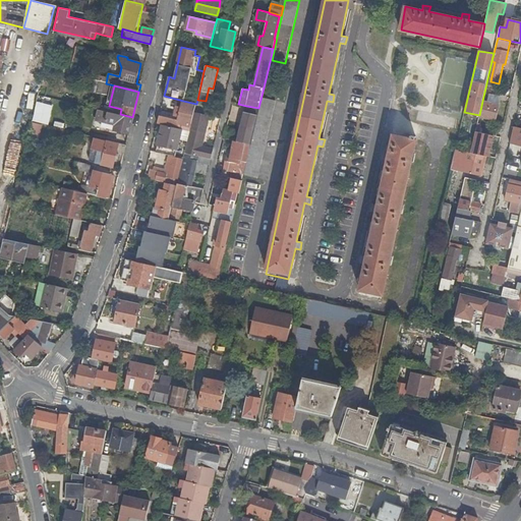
[(488,96),(487,103),(499,105),(501,99),(488,96)]
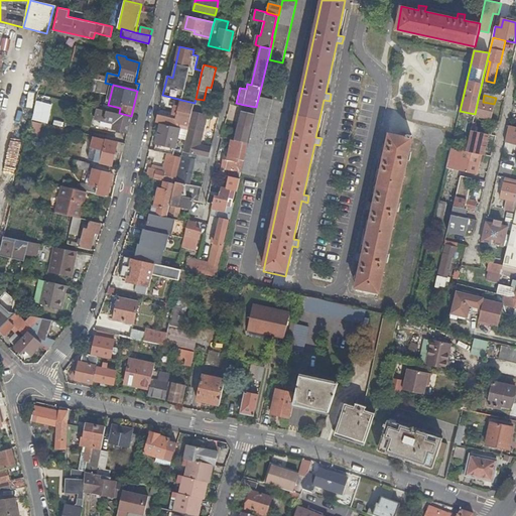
[(273,99),(260,96),(242,172),(256,175),(273,99)]
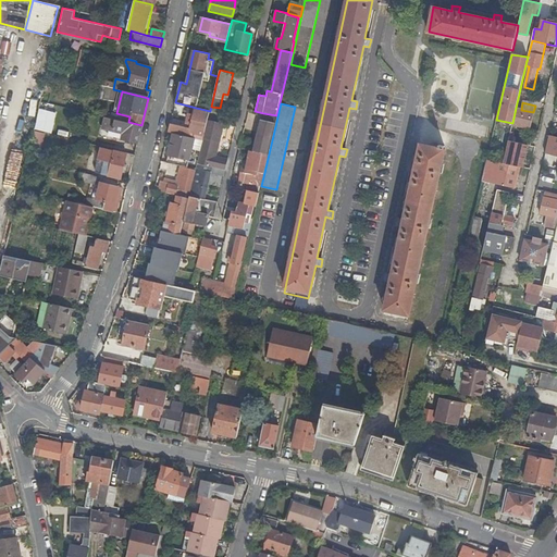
[(196,108),(190,128),(189,133),(189,137),(195,138),(202,139),(203,135),(208,120),(210,111),(196,108)]
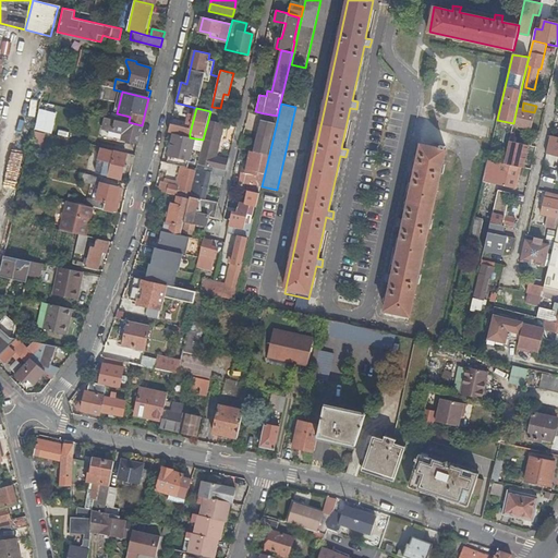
[(522,110),(517,108),(513,123),(512,125),(530,129),(534,112),(522,110)]
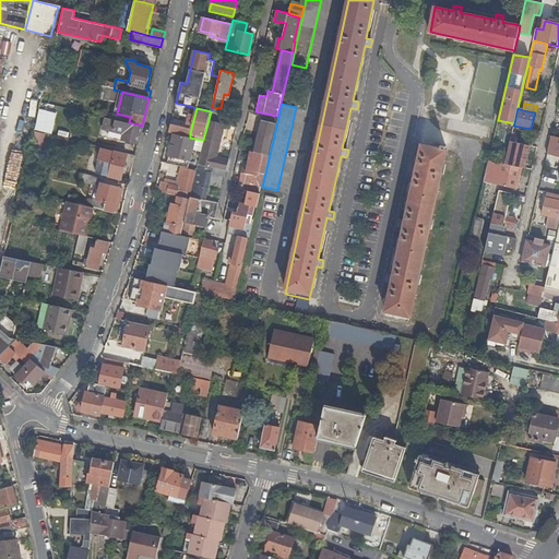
[(56,114),(38,109),(34,128),(50,132),(56,114)]
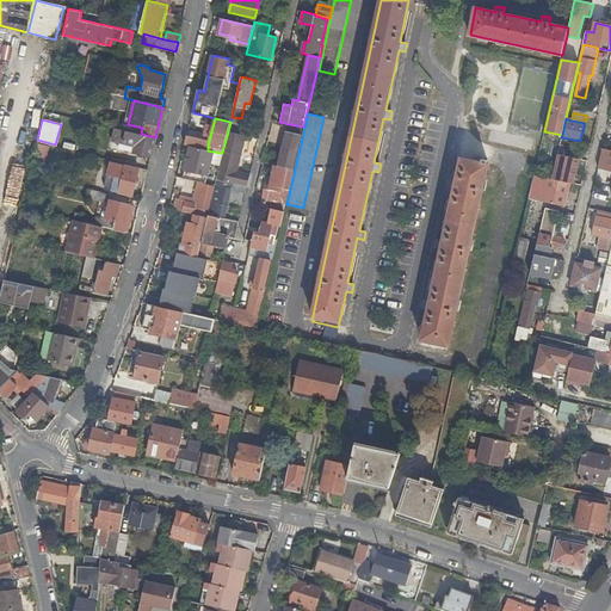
[(283,147),(278,166),(294,170),(303,127),(289,124),(283,147)]
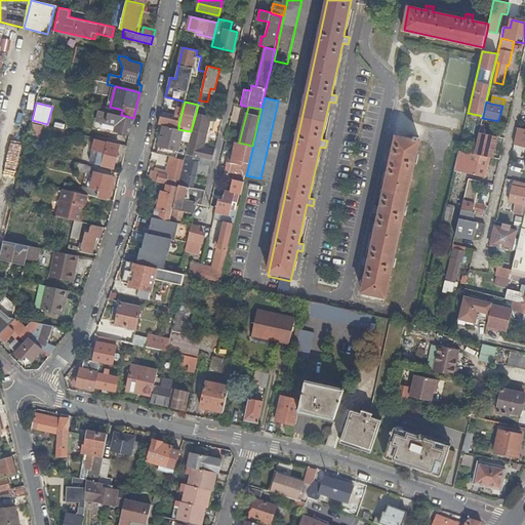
[(113,130),(129,134),(133,118),(121,115),(101,110),(98,120),(115,124),(113,130)]
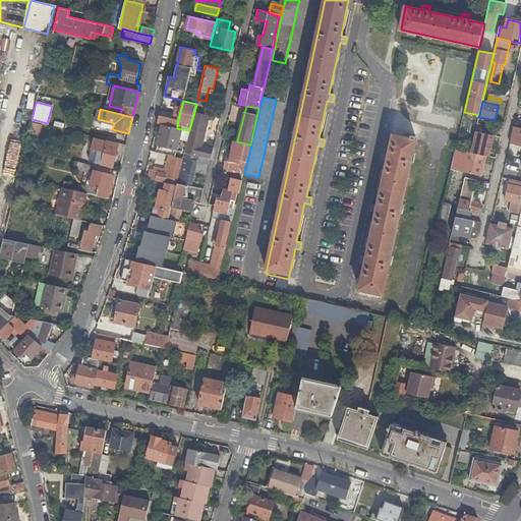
[(204,145),(210,116),(194,112),(190,126),(189,130),(190,130),(189,135),(184,153),(211,160),(214,148),(204,145)]
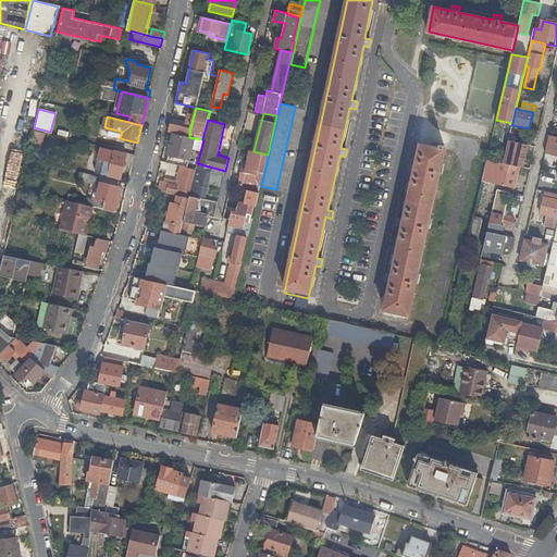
[(189,133),(190,128),(175,125),(170,124),(169,132),(174,133),(189,137),(189,133)]
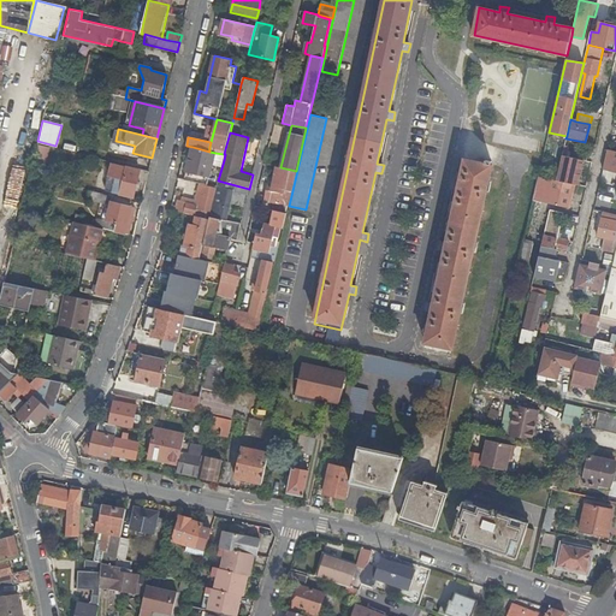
[(45,161),(48,147),(37,144),(34,158),(45,161)]
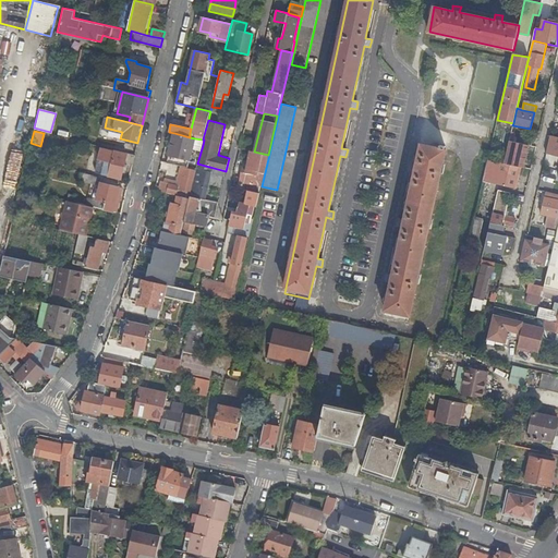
[(203,140),(195,138),(190,137),(174,133),(169,155),(168,162),(189,167),(194,144),(203,145),(204,140),(203,140)]
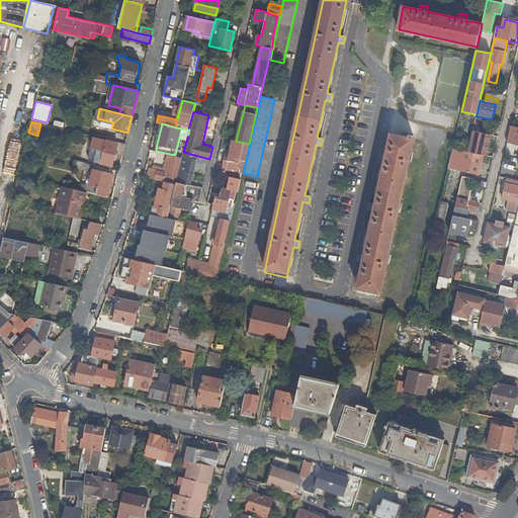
[(517,141),(517,126),(511,125),(508,139),(517,141)]
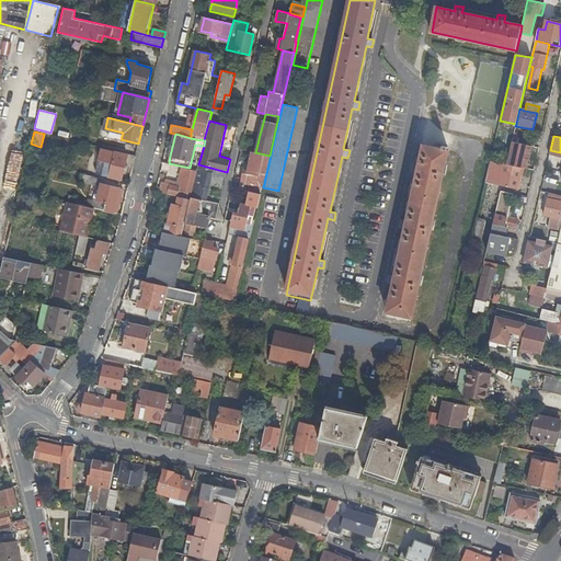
[(512,141),(506,164),(523,168),(526,169),(531,147),(512,141)]
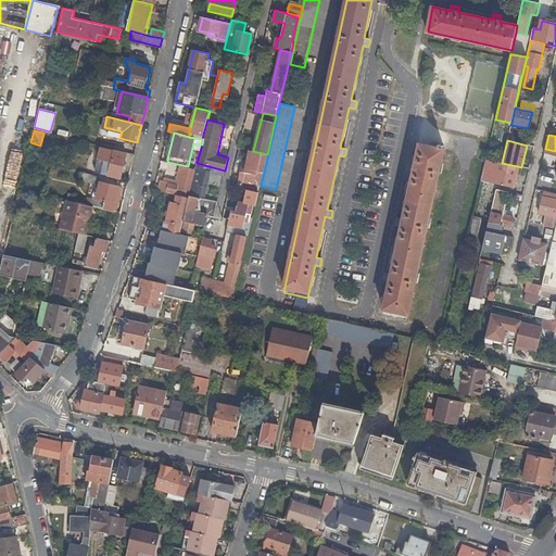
[(443,149),(444,146),(439,144),(438,148),(419,143),(415,164),(409,163),(408,171),(414,172),(403,219),(397,217),(395,226),(402,226),(391,275),(386,273),(383,280),(390,281),(383,308),(384,310),(383,314),(406,319),(408,314),(444,149),(443,149)]
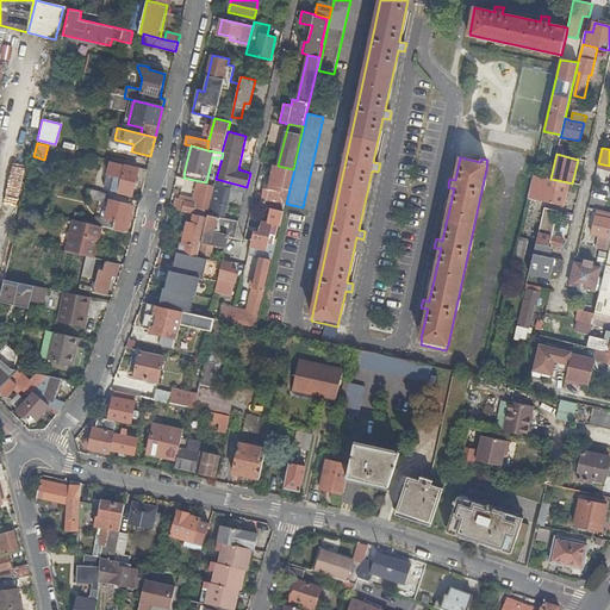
[(139,169),(122,163),(111,161),(105,187),(119,191),(119,193),(134,197),(139,169)]
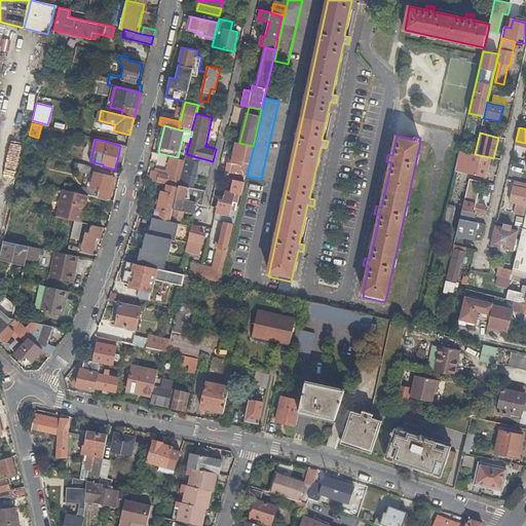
[(252,147),(242,145),(238,160),(234,159),(229,158),(226,172),(233,174),(241,176),(239,181),(243,182),(252,147)]
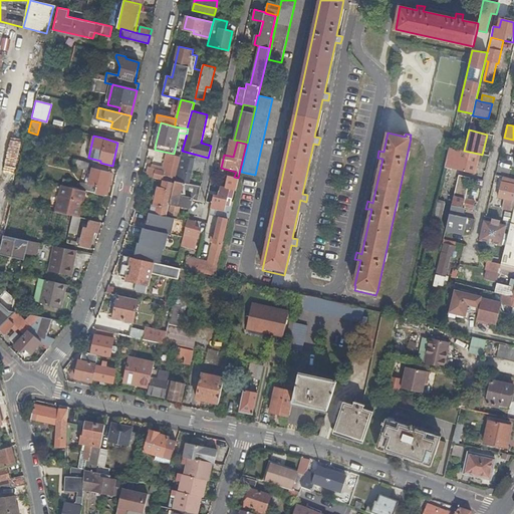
[(475,174),(479,154),(464,151),(449,147),(445,167),(475,174)]
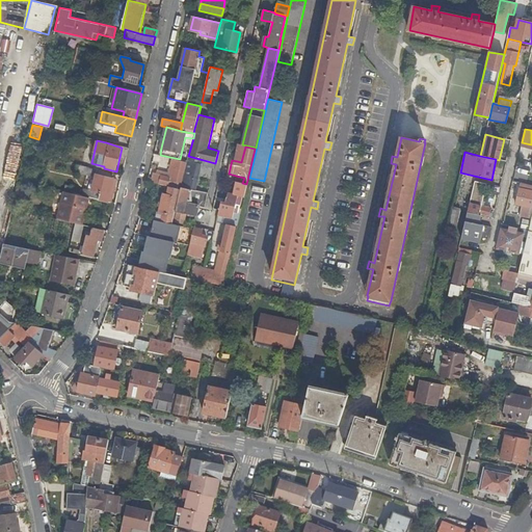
[(182,188),(181,187),(181,189),(176,211),(185,214),(195,216),(198,206),(205,207),(208,192),(195,189),(202,164),(214,168),(215,163),(188,156),(187,161),(188,161),(182,188)]
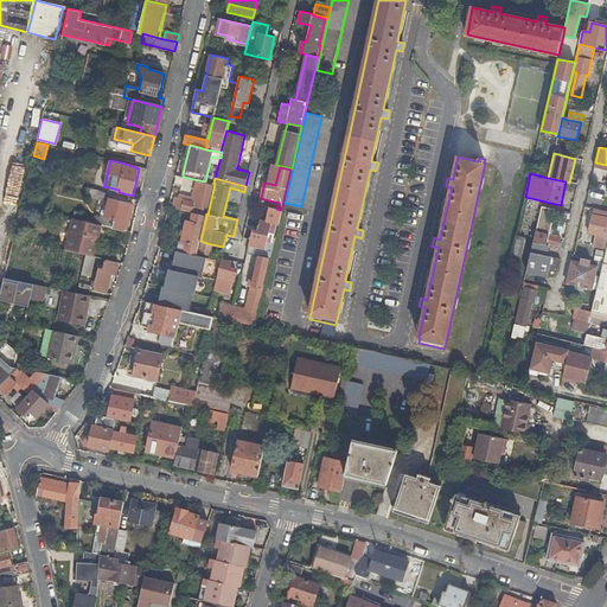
[(173,204),(170,203),(168,206),(204,215),(211,186),(203,184),(199,199),(198,204),(178,199),(174,198),(173,204)]
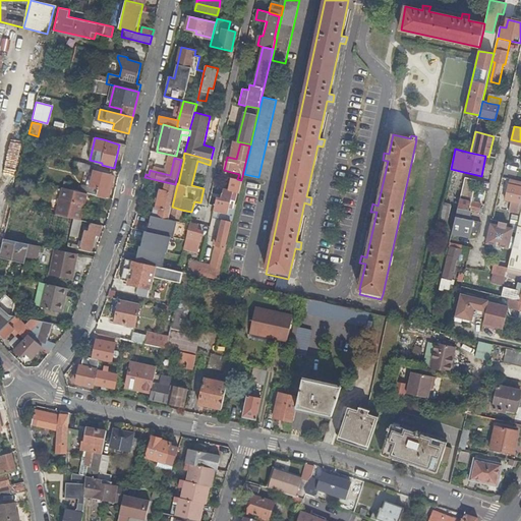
[(75,168),(85,171),(87,165),(76,162),(75,168)]
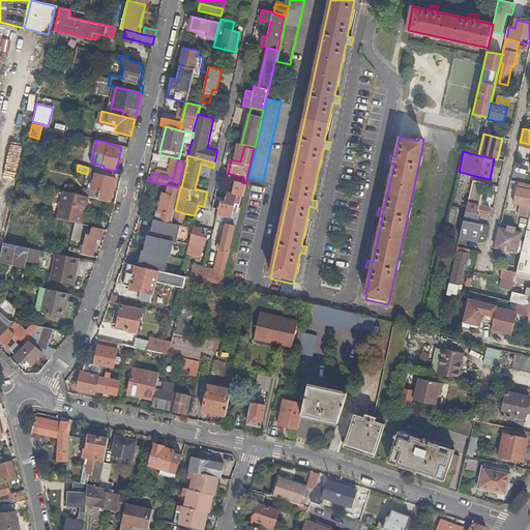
[(98,175),(99,170),(88,168),(87,174),(96,176),(93,189),(83,187),(82,195),(90,197),(111,202),(116,179),(98,175)]
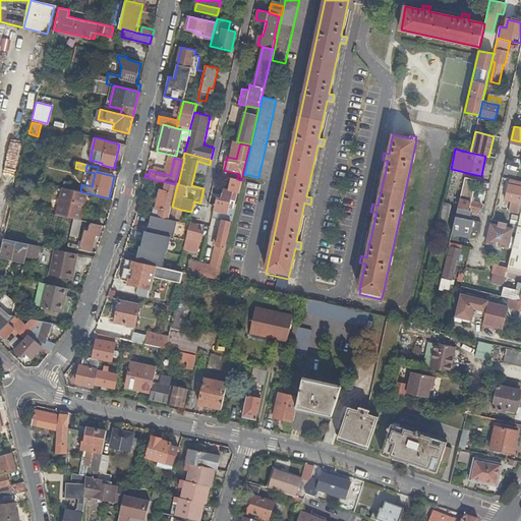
[(458,207),(471,210),(479,212),(481,205),(472,201),(477,180),(465,177),(458,207)]
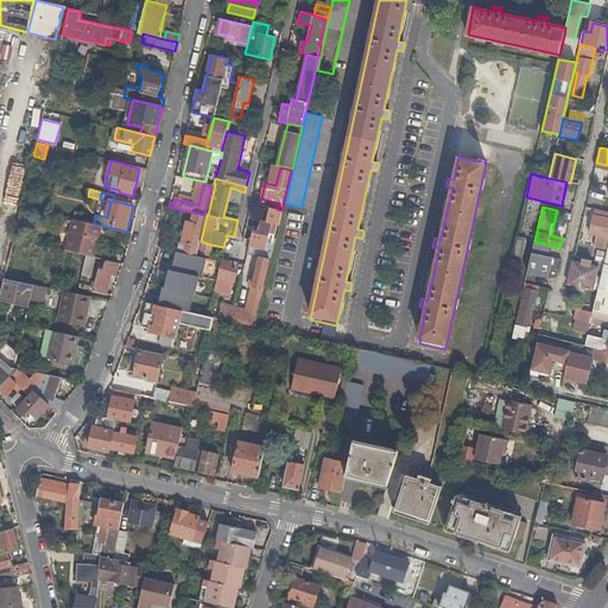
[(253,230),(247,253),(271,258),(282,210),(277,209),(271,208),(267,223),(264,222),(261,233),(258,232),(253,230)]
